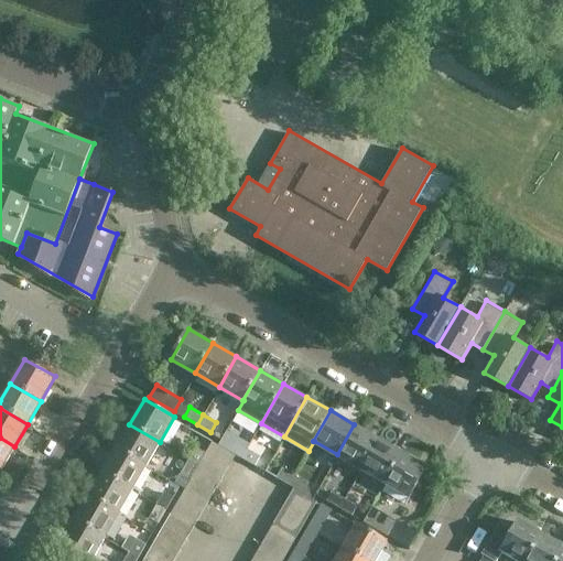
[(116,449),(145,465),(160,442),(129,424),(116,449)]
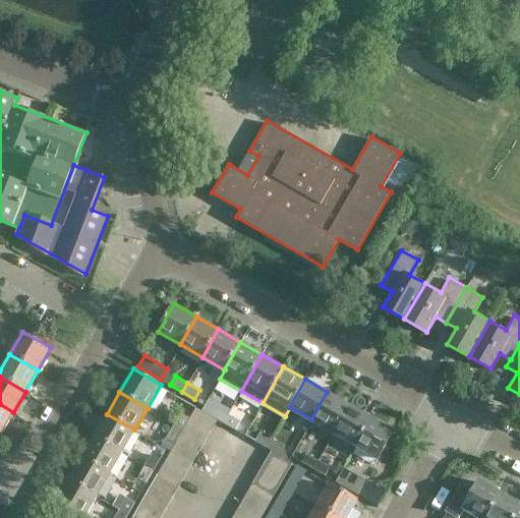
[(327,392),(311,419),(333,433),(349,404),(327,392)]
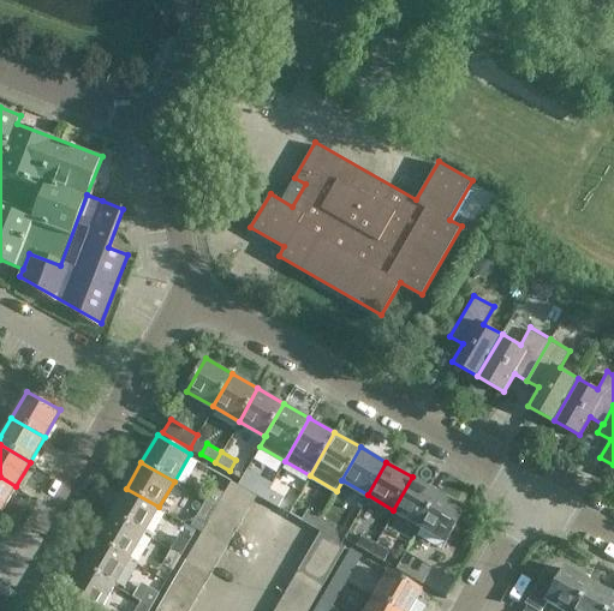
[(0,509),(1,510),(16,486),(0,477),(0,509)]
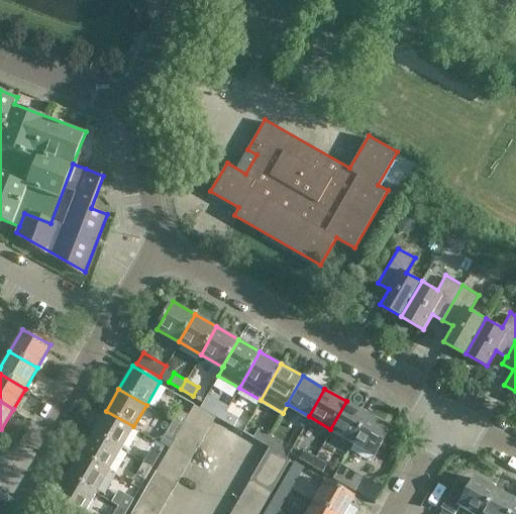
[(346,401),(330,429),(352,441),(369,414),(346,401)]
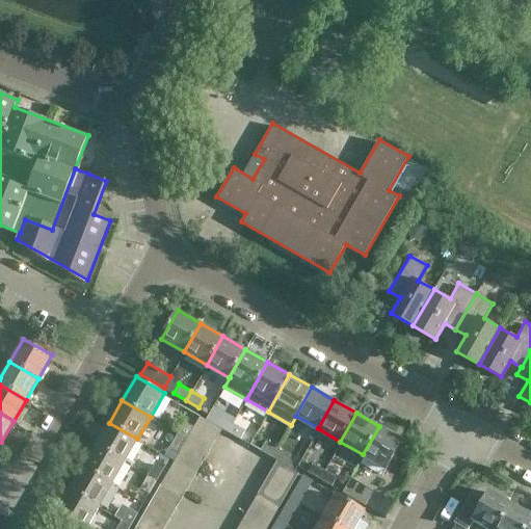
[(216,423),(201,414),(194,425),(216,438),(222,427),(216,423)]
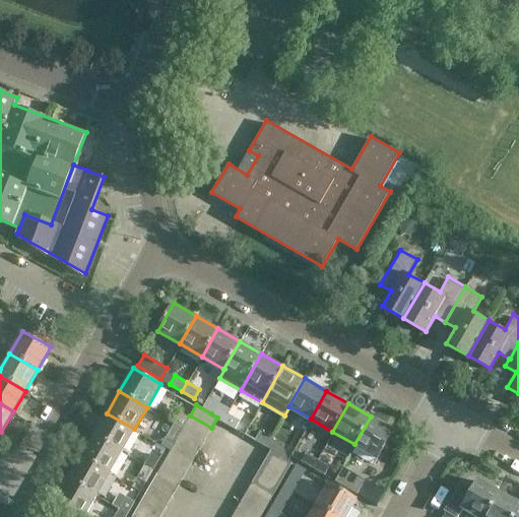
[(222,421),(228,411),(216,404),(211,413),(217,417),(222,421)]
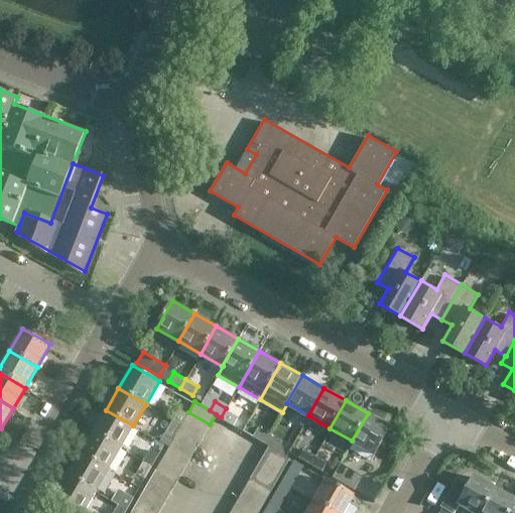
[(172,419),(181,424),(188,412),(179,407),(172,419)]
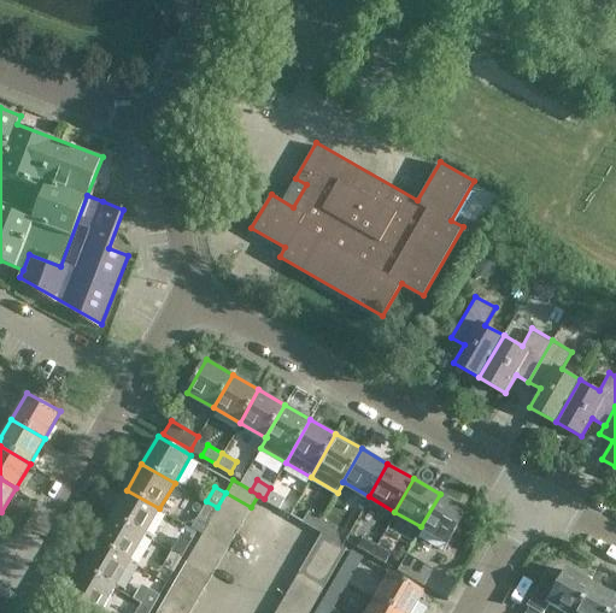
[(270,488),(264,499),(280,507),(286,496),(270,488)]
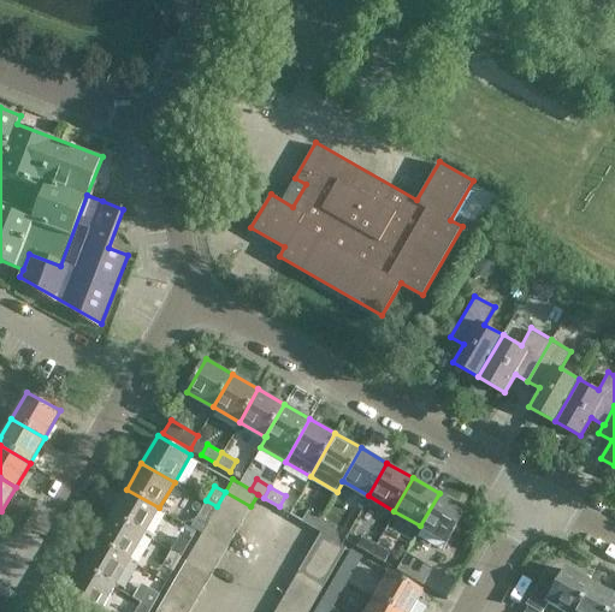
[(112,515),(145,533),(159,507),(126,489),(112,515)]
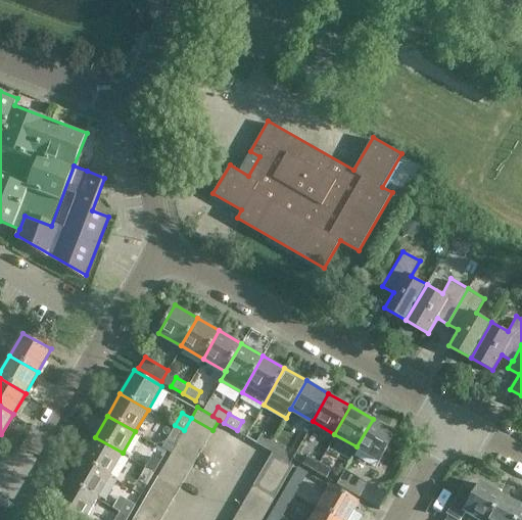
[(184,430),(205,442),(212,430),(191,418),(184,430)]
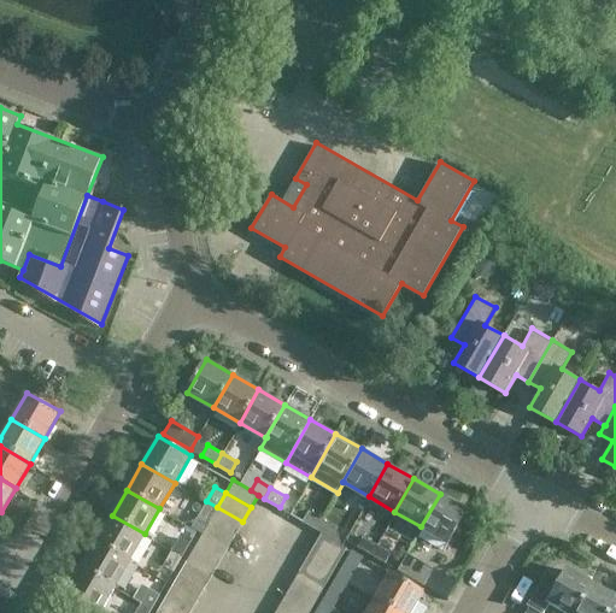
[(440,494),(421,526),(447,542),(467,510),(440,494)]
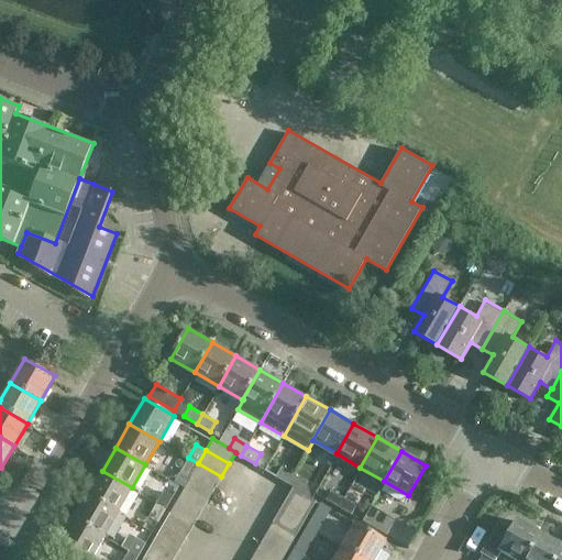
[(190,475),(198,463),(188,458),(180,470),(190,475)]
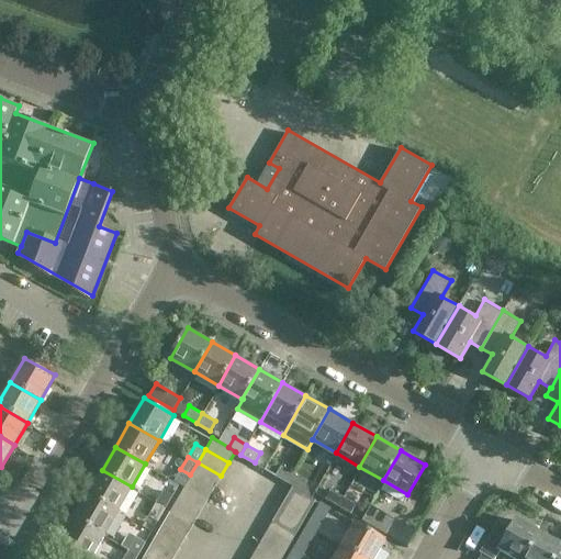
[(221,476),(198,462),(190,474),(213,489),(221,476)]
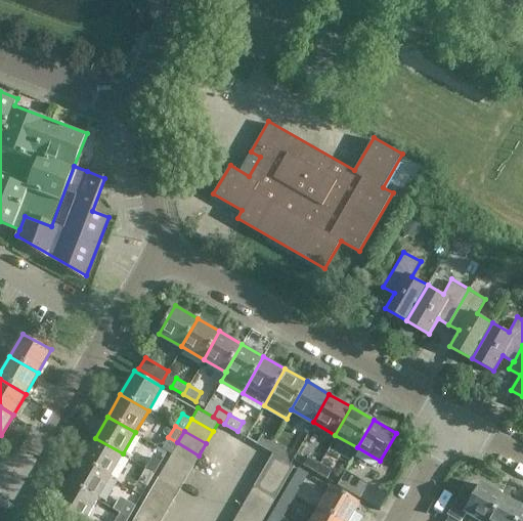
[(268,448),(274,439),(262,433),(257,441),(268,448)]
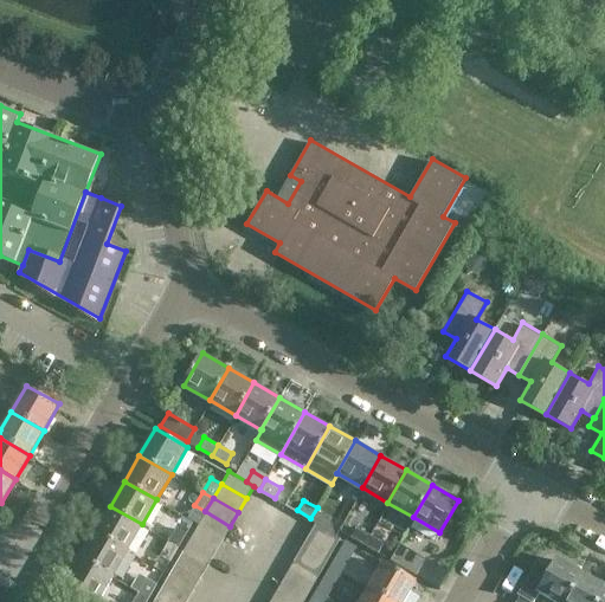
[(95,531),(128,550),(142,524),(110,506),(95,531)]
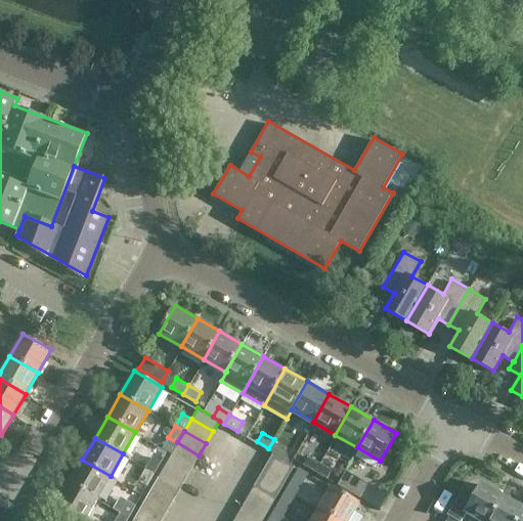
[(273,451),(266,464),(288,476),(295,464),(291,462),(287,446),(274,439),(268,448),(273,451)]
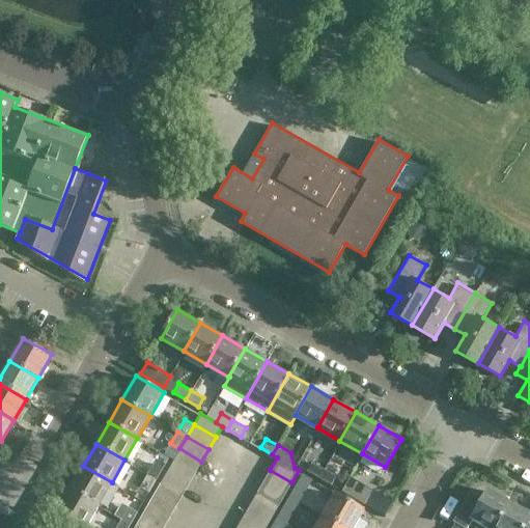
[(201,462),(179,448),(173,460),(195,472),(201,462)]
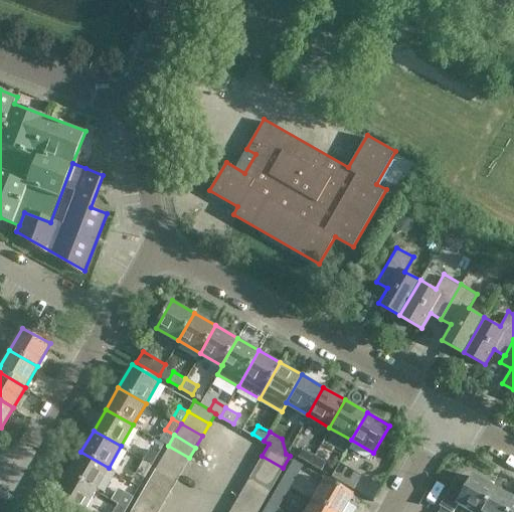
[(184,468),(189,458),(168,446),(162,456),(184,468)]
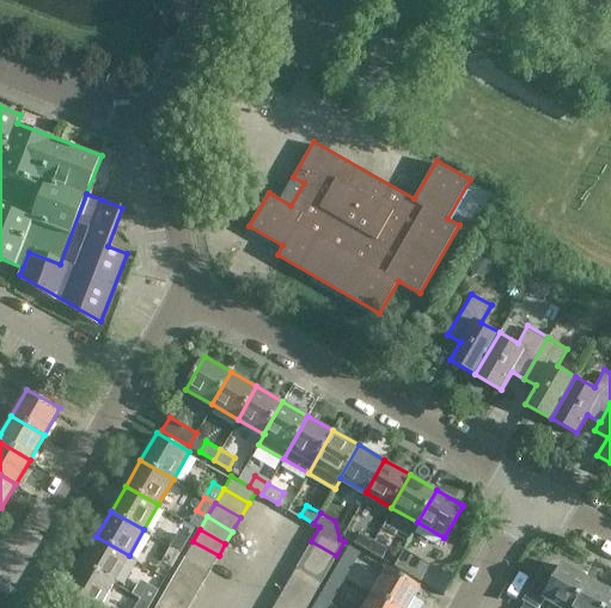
[(368,548),(374,538),(360,529),(354,540),(368,548)]
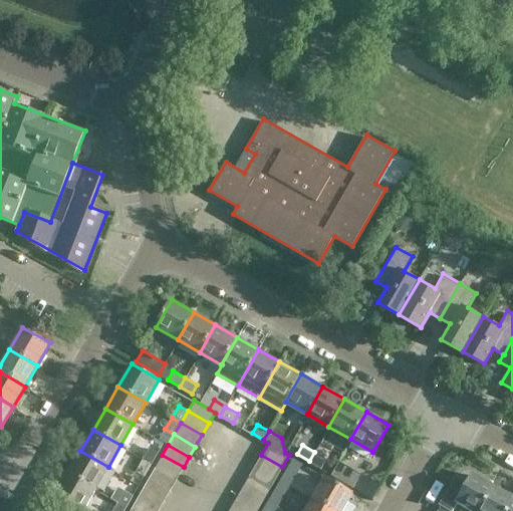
[(143,458),(152,463),(159,451),(150,446),(143,458)]
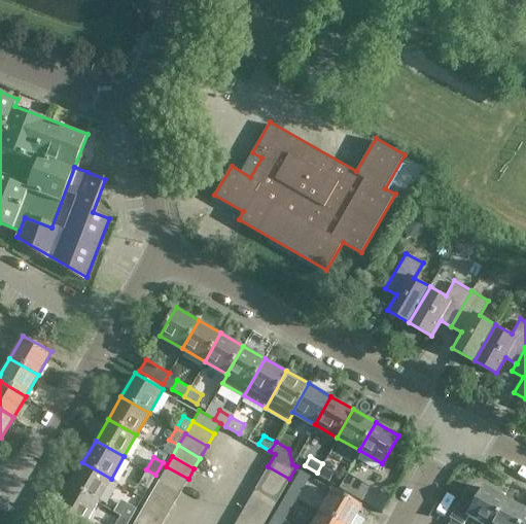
[(70,484),(98,500),(111,479),(82,462),(70,484)]
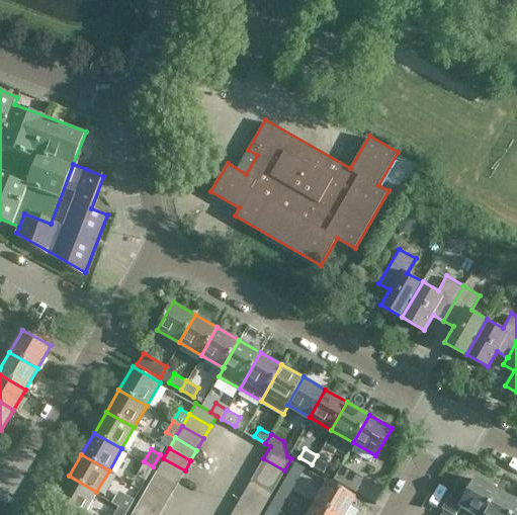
[(324,471),(329,462),(317,455),(312,464),(324,471)]
